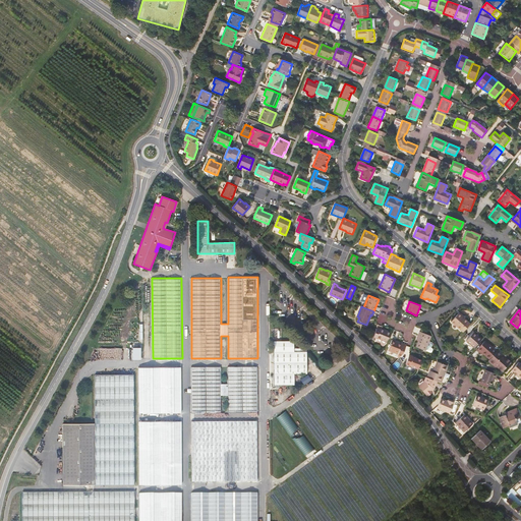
[(458,313),(451,322),(461,330),(463,332),(467,328),(464,326),(468,322),(458,313)]
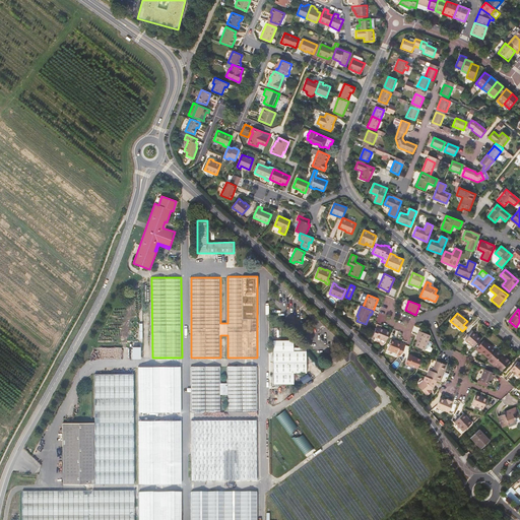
[(377,338),(386,342),(390,332),(383,329),(383,331),(379,330),(376,328),(373,336),(377,338)]
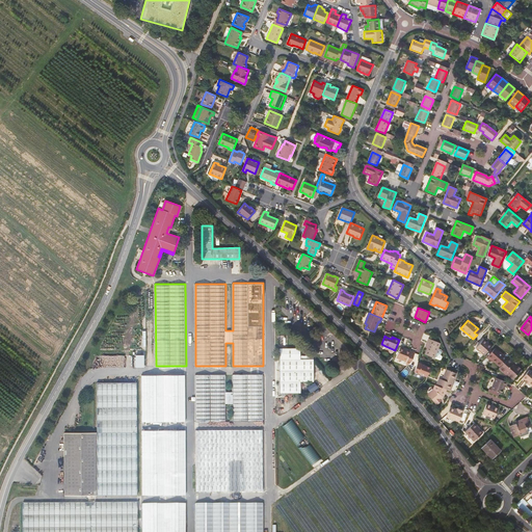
[(425,354),(434,358),(441,343),(429,339),(427,343),(429,344),(427,348),(425,354)]
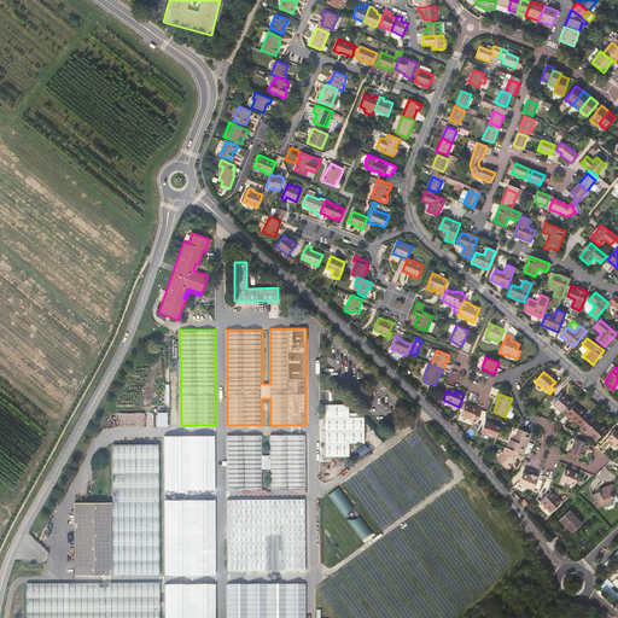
[(553,404),(563,413),(571,403),(561,395),(553,404)]
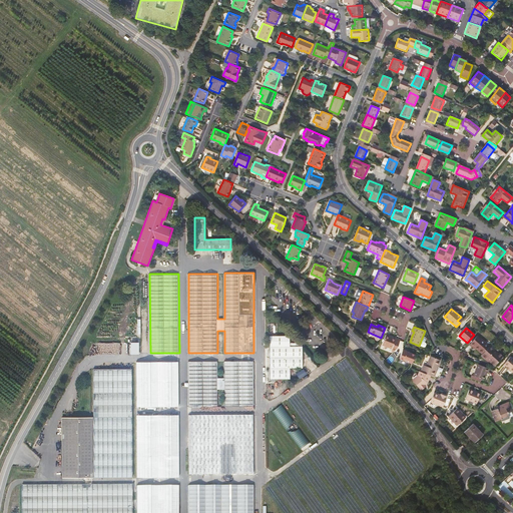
[(381,338),(372,334),(371,337),(378,342),(381,339),(381,338)]
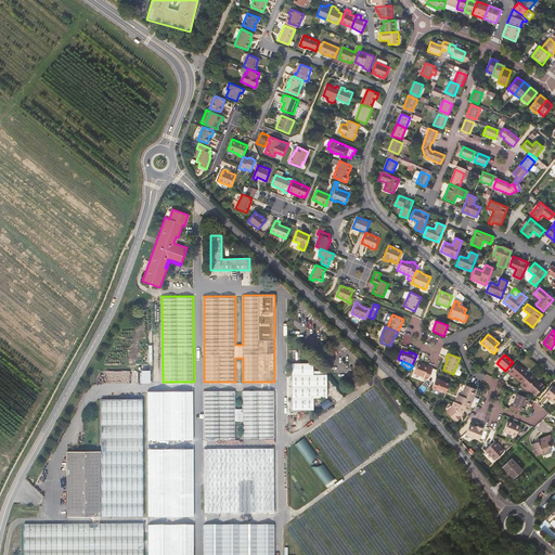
[(425,375),(429,377),(433,369),(417,362),(413,373),(425,378),(425,375)]
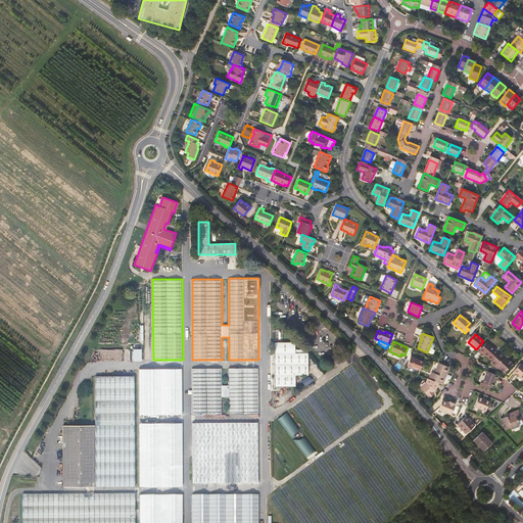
[(275,342),(275,386),(295,385),(295,375),(307,375),(307,350),(294,350),(294,342),(275,342)]
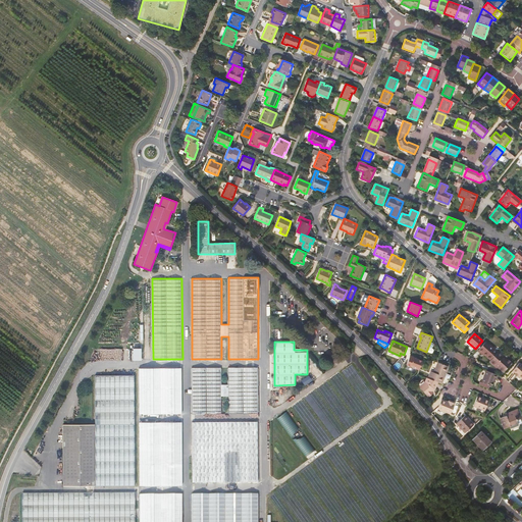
[(482,354),(490,361),(498,353),(486,342),(478,351),(481,354),(482,354)]
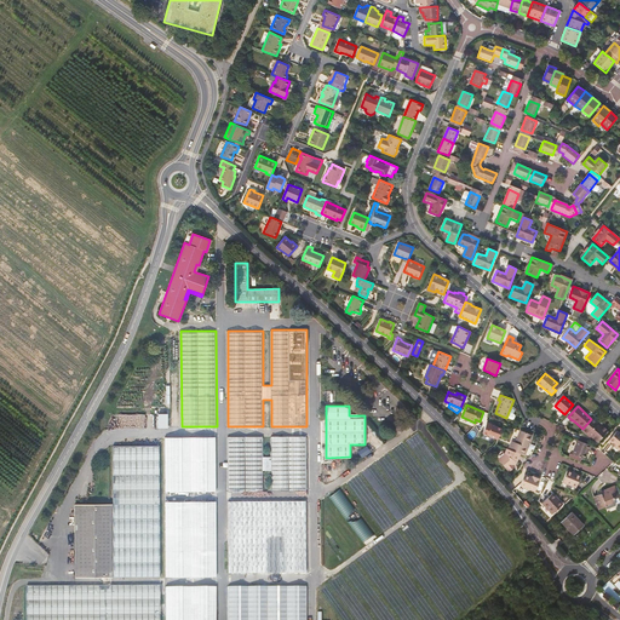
[(583,429),(581,430),(586,435),(589,434),(592,437),(592,438),(597,443),(608,431),(603,426),(602,428),(597,423),(591,419),(583,429)]
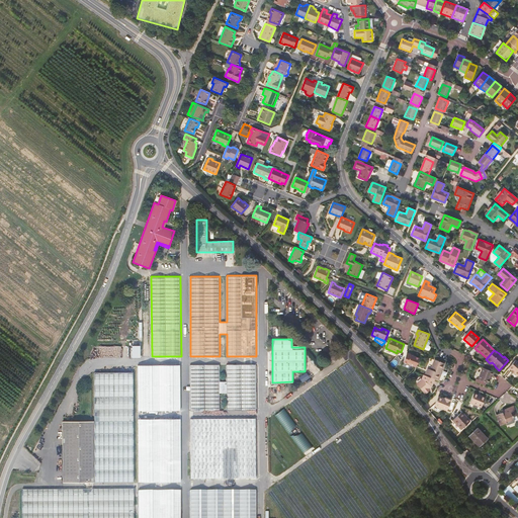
[(404,362),(416,367),(420,358),(408,353),(404,362)]
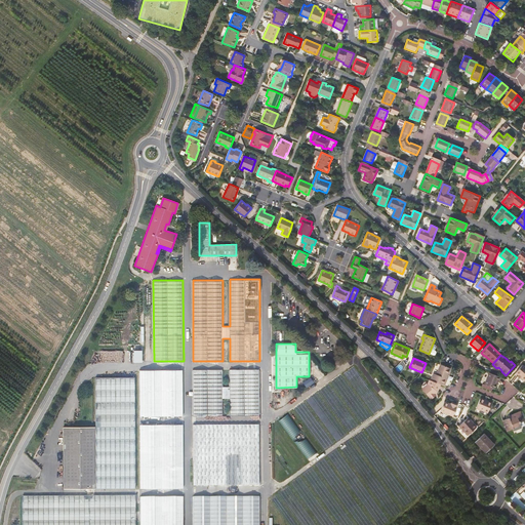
[(431,378),(430,380),(440,385),(445,387),(447,379),(446,378),(450,368),(441,364),(437,374),(434,373),(432,378),(431,378)]
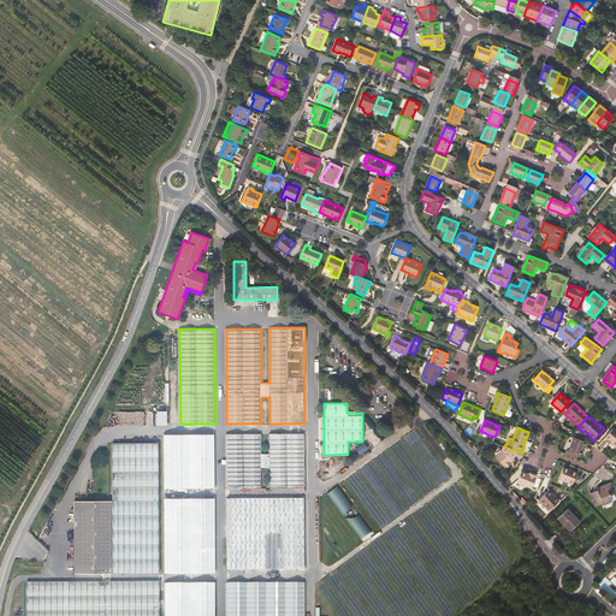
[(615,431),(614,428),(605,438),(615,446),(615,431)]
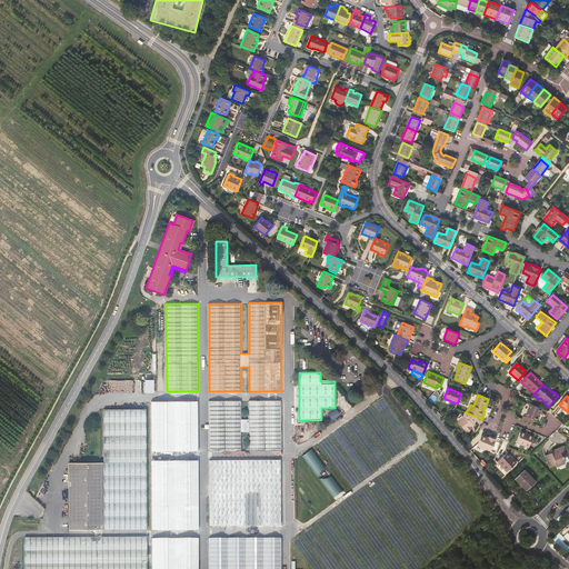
[(151,400),(151,451),(199,450),(198,400),(151,400)]
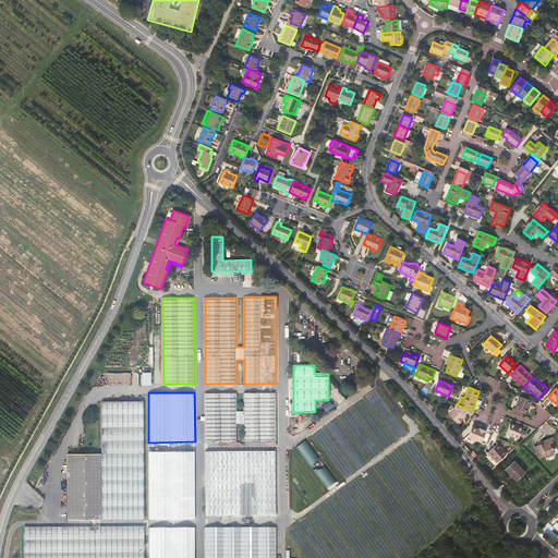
[(237,392),(205,392),(206,441),(237,440),(237,423),(245,423),(245,440),(277,440),(276,392),(245,392),(245,410),(237,410),(237,392)]
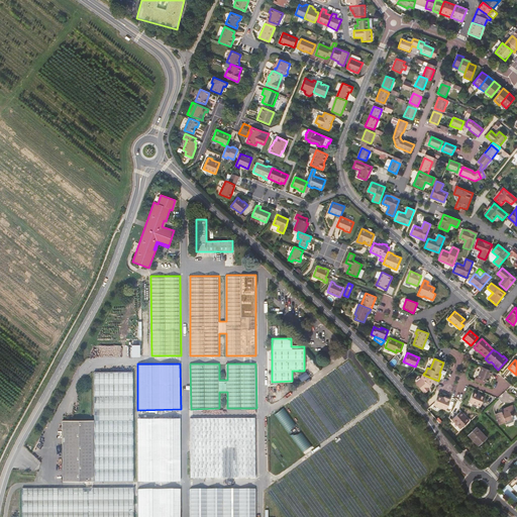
[(494,373),(482,368),(477,379),(476,379),(475,382),(481,385),(482,382),(485,383),(487,384),(490,376),(492,377),(494,373)]
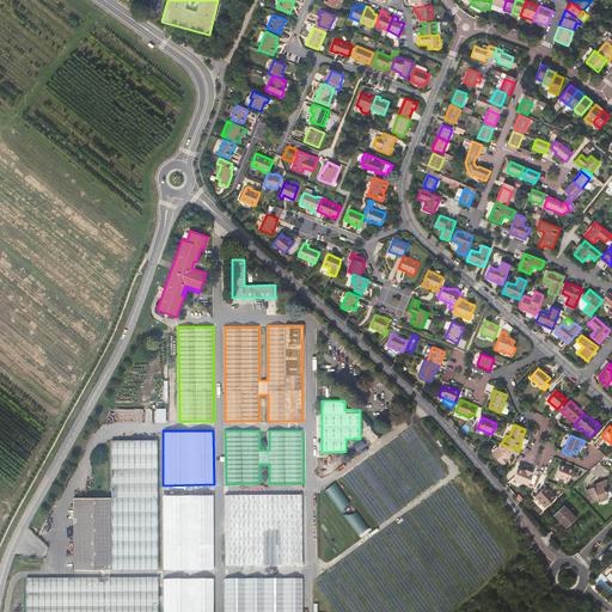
[(74,497),(74,569),(158,569),(158,439),(111,440),(112,497),(74,497)]
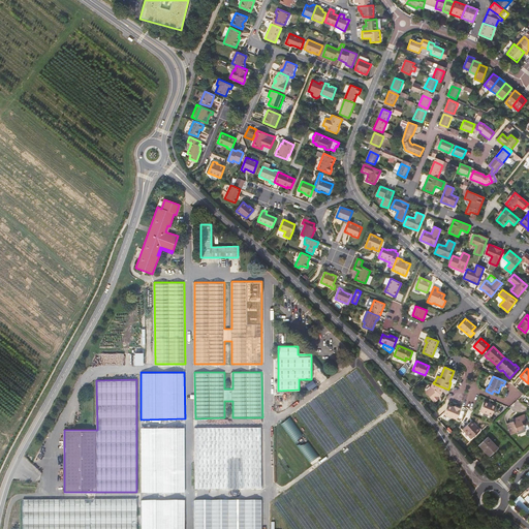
[(313,380),(306,384),(309,390),(316,385),(313,380)]
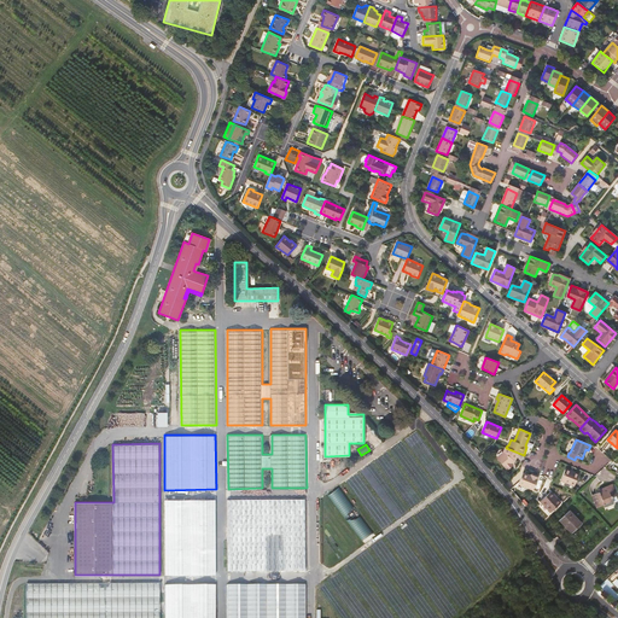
[(518,453),(506,448),(503,454),(497,459),(507,471),(513,466),(512,464),(514,461),(518,453)]
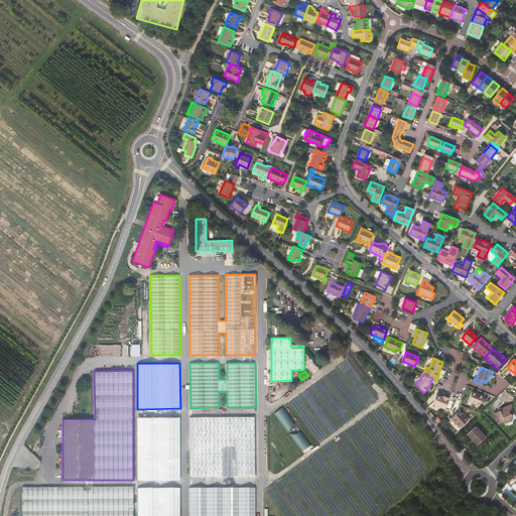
[(472,393),(469,402),(480,406),(484,396),(480,394),(479,396),(472,393)]
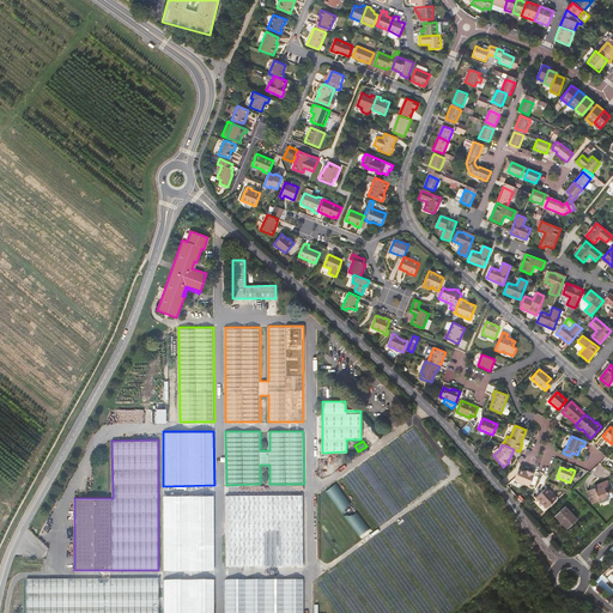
[(519,469),(515,478),(514,481),(529,487),(533,475),(519,469)]
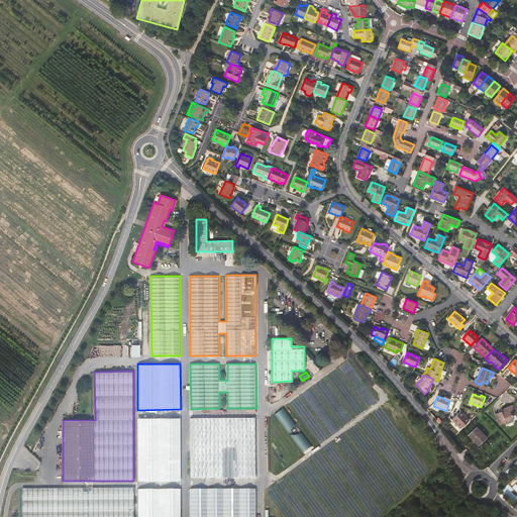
[(495,415),(499,425),(507,422),(508,424),(513,422),(511,417),(510,414),(514,413),(512,406),(502,410),(503,412),(495,415)]
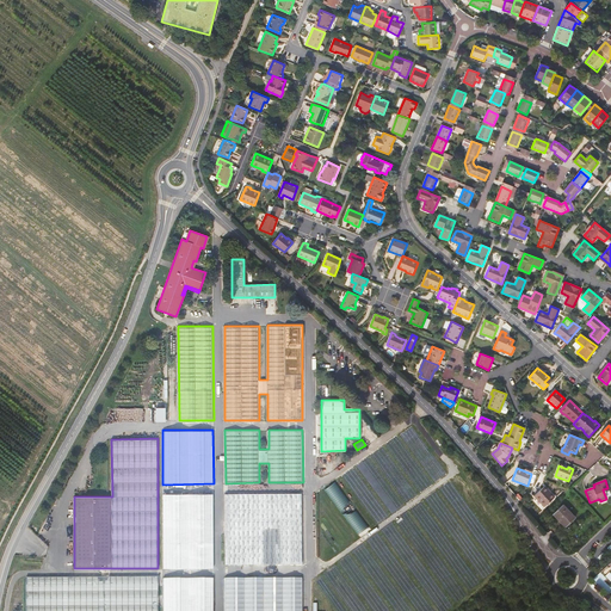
[(326,488),(341,513),(352,507),(337,482),(326,488)]
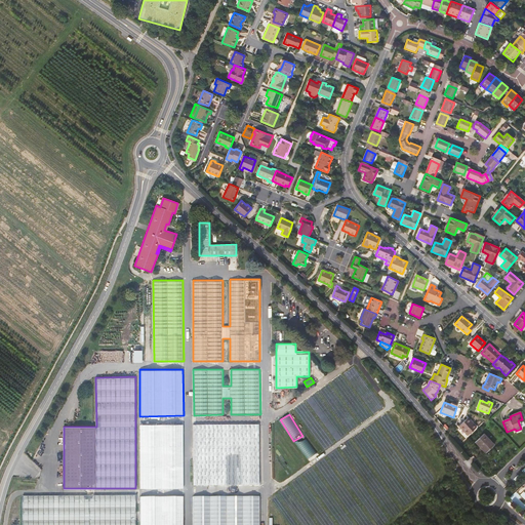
[(468,418),(459,427),(468,436),(477,428),(473,423),(472,425),(470,422),(471,421),(468,418)]
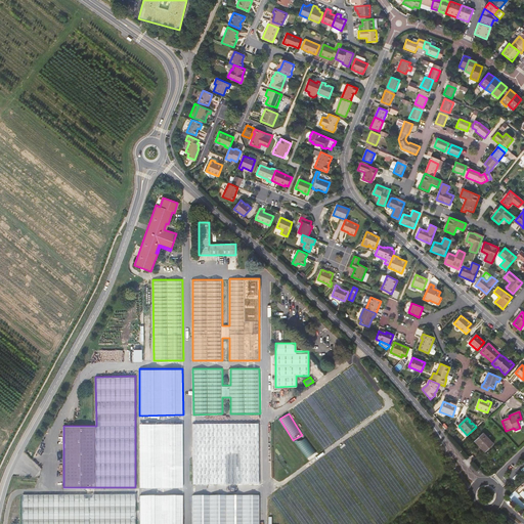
[(139,424),(140,487),(183,487),(183,423),(139,424)]
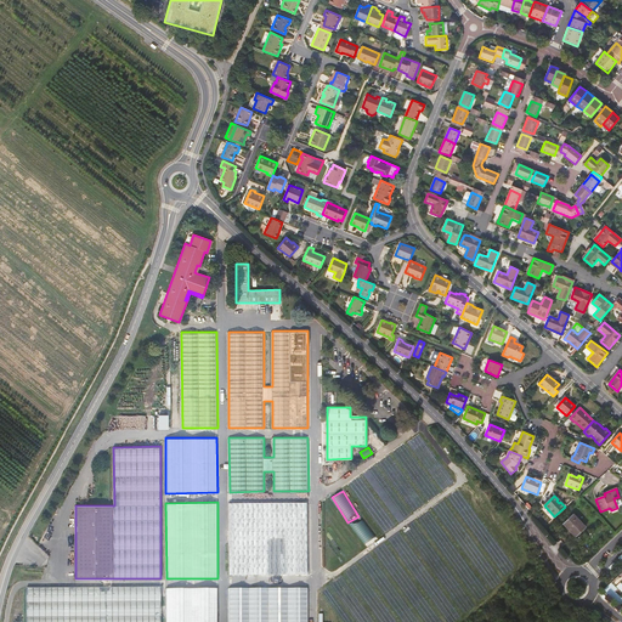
[(307,574),(307,502),(228,502),(230,575),(307,574)]
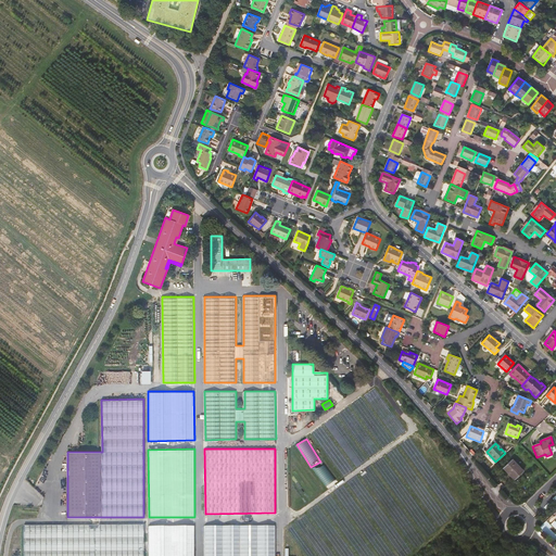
[(512,459),(503,468),(514,480),(522,471),(512,459)]
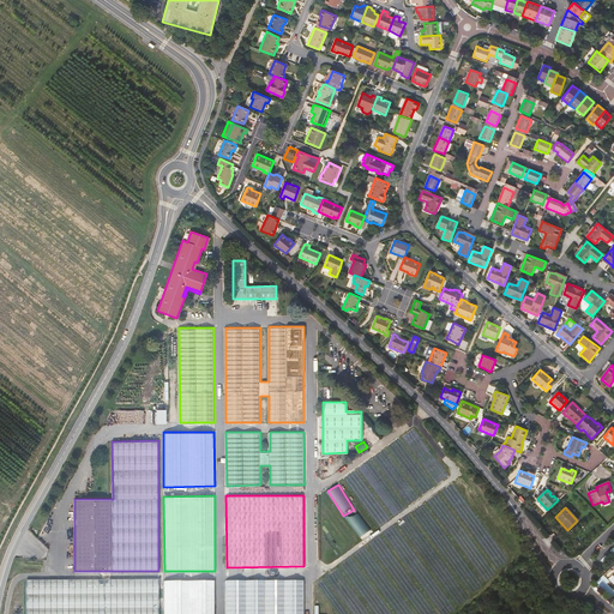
[(227,613),(304,613),(304,579),(227,581),(227,613)]
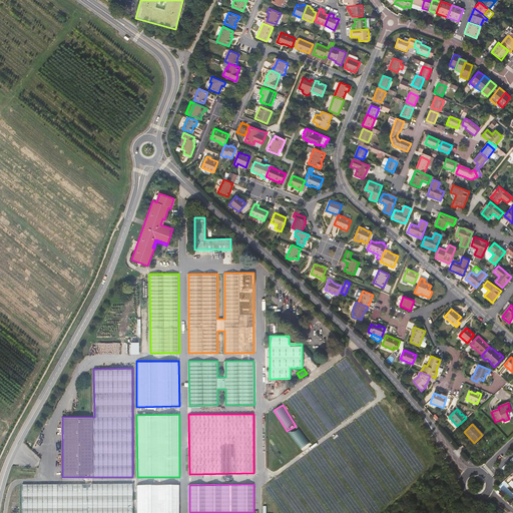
[(137,512),(179,512),(179,485),(137,485),(137,512)]
